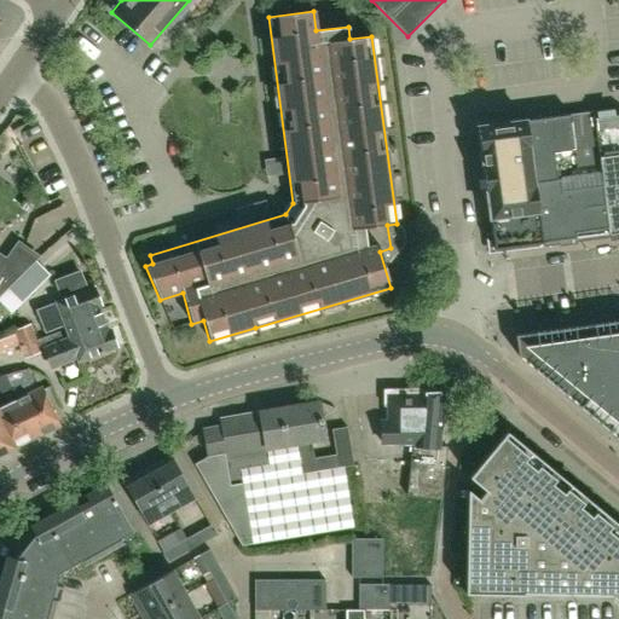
[(601,162),(611,233),(618,232),(618,106),(594,111),(601,162)]
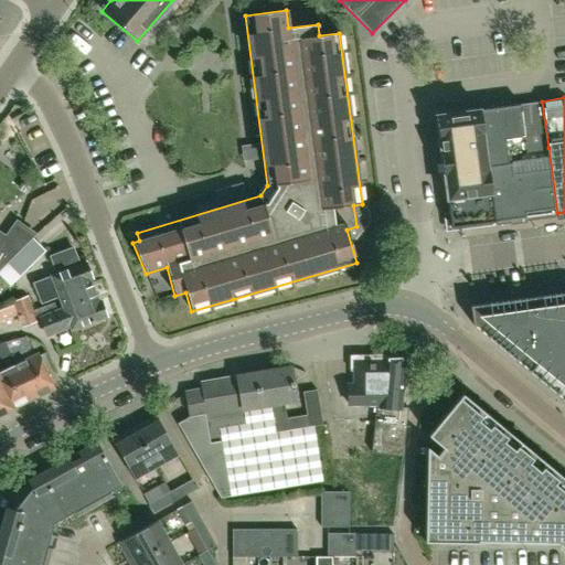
[(437,115),(451,228),(557,213),(548,148),(542,102),(437,115)]
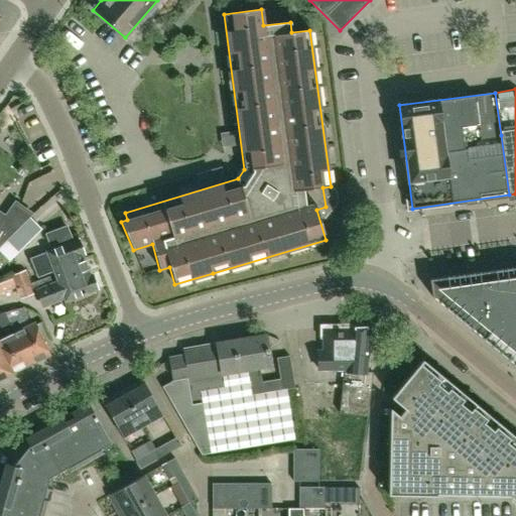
[(0,248),(30,218),(16,208),(0,230),(0,248)]
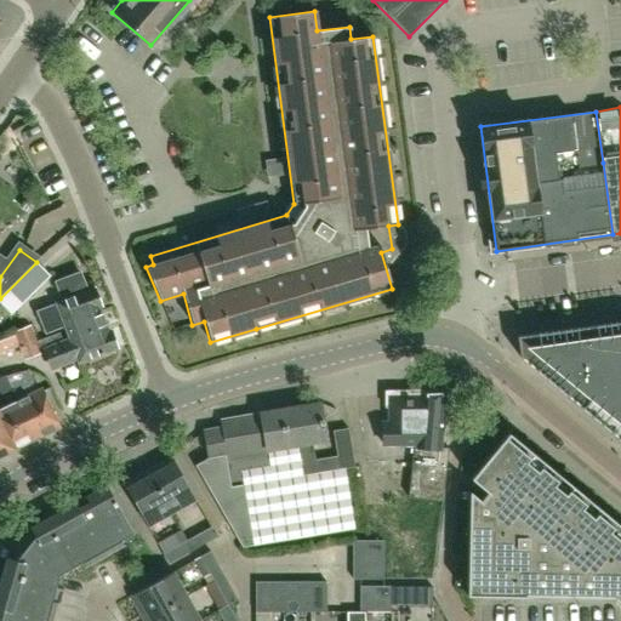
[(84,319),(102,312),(100,307),(102,306),(96,289),(89,291),(81,273),(57,281),(64,300),(38,311),(47,334),(64,328),(69,340),(90,332),(84,319)]
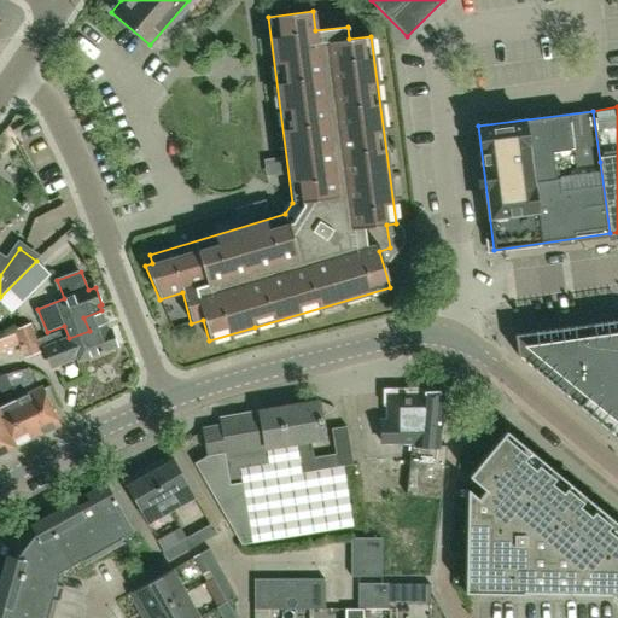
[(64,340),(45,348),(52,368),(77,359),(79,361),(117,347),(111,330),(109,330),(101,310),(83,318),(89,331),(69,338),(64,340)]
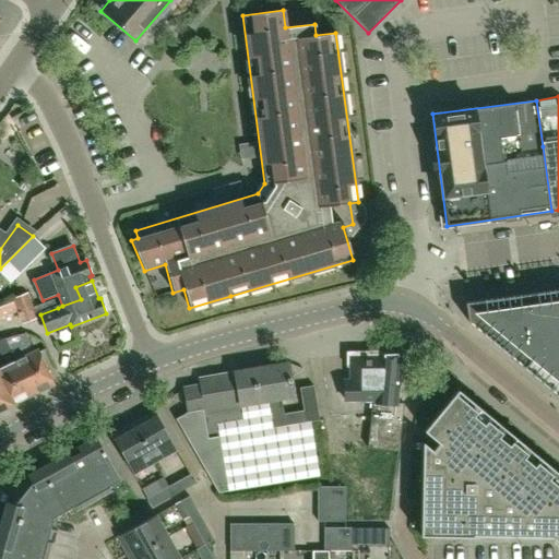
[(523,363),(521,366),(550,390),(551,388),(551,387),(558,378),(558,288),(534,293),(535,305),(521,307),(519,295),(483,300),(486,326),(483,331),(480,332),(515,361),(518,359),(523,363)]
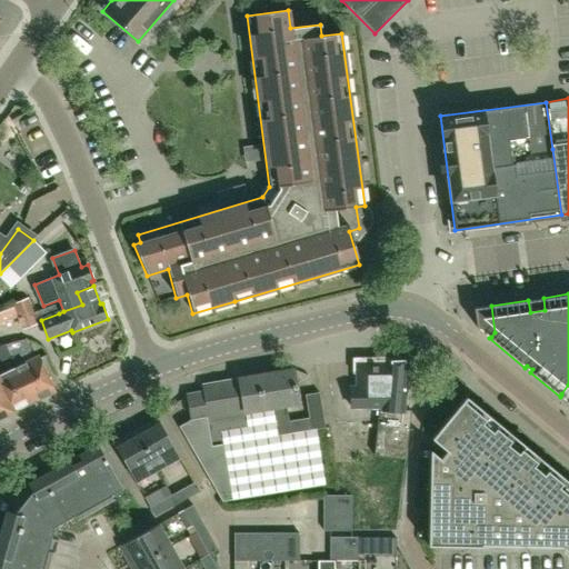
[(21,318),(36,312),(30,299),(17,305),(21,318)]
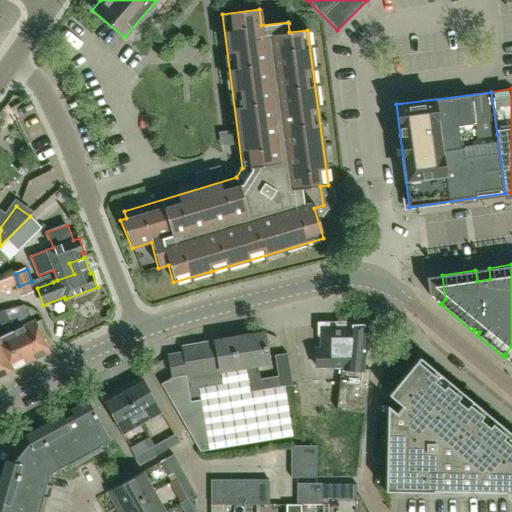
[(50,274),(32,281),(35,289),(37,288),(53,282),(50,274)]
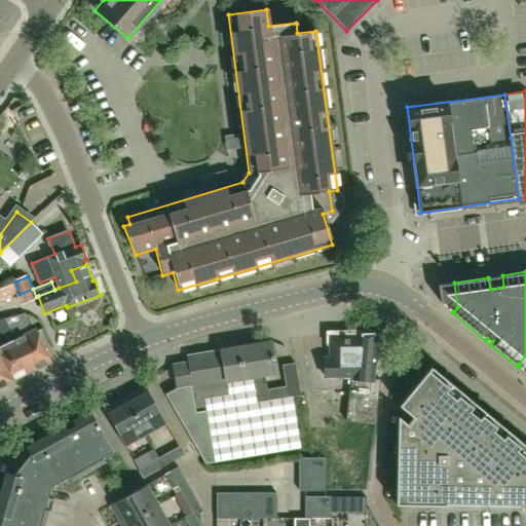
[(148,296),(162,296),(161,283),(148,284),(148,296)]
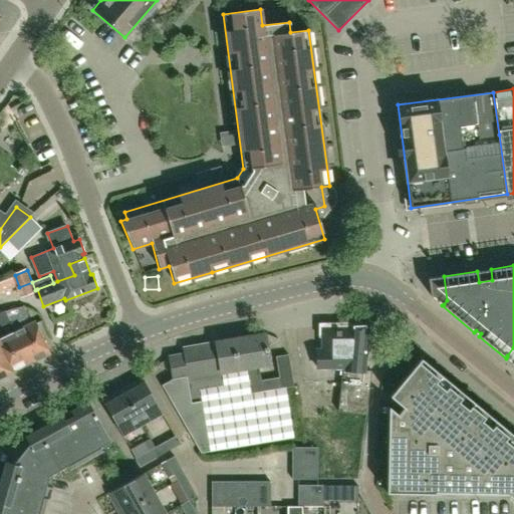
[(13,277),(0,282),(0,292),(16,286),(13,277)]
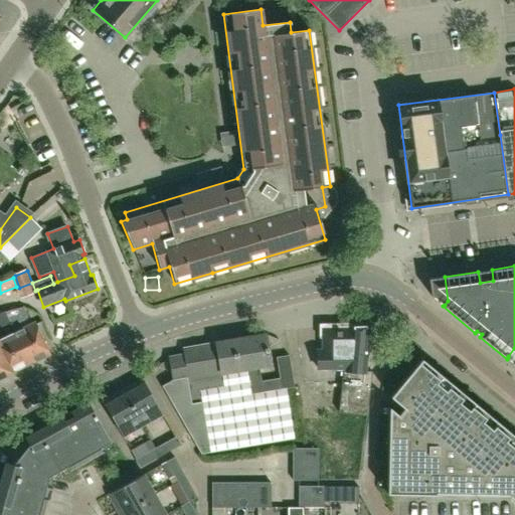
[(35,291),(32,283),(19,288),(23,299),(36,294),(35,291)]
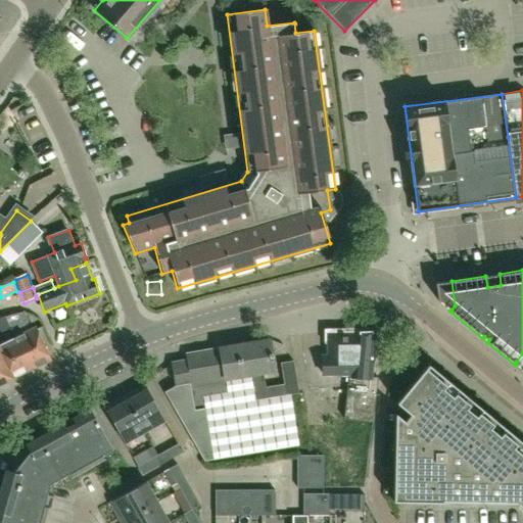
[(11,329),(15,338),(31,369),(50,360),(36,329),(22,335),(17,326),(29,322),(25,313),(6,318),(11,329)]
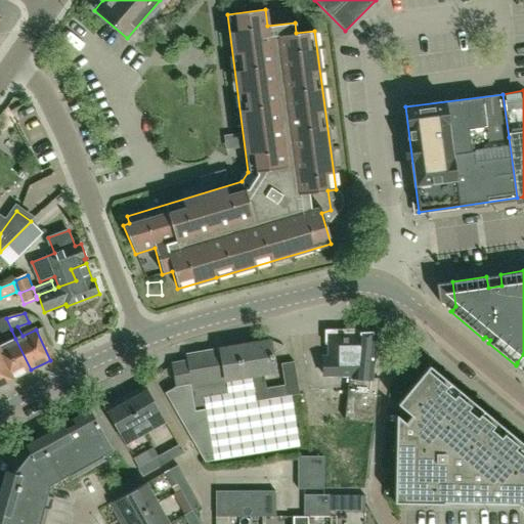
[(6,318),(0,319),(0,333),(0,335),(11,330),(6,318)]
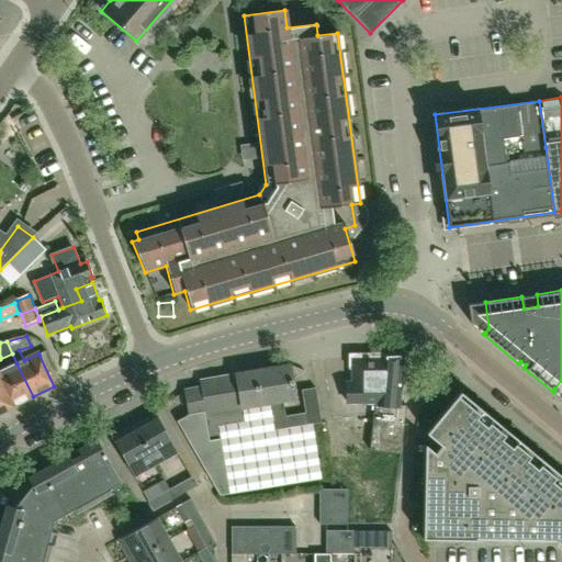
[(406,406),(400,405),(404,356),(353,358),(352,384),(346,384),(346,403),(367,403),(367,406),(374,406),(370,451),(401,454),(406,406)]
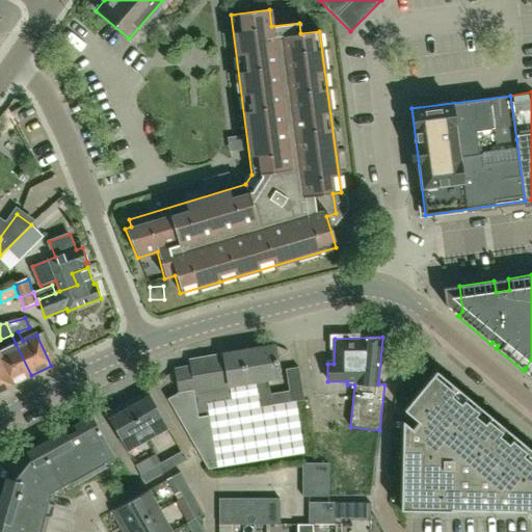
[(0,358),(12,384),(31,375),(16,344),(0,351),(0,358)]
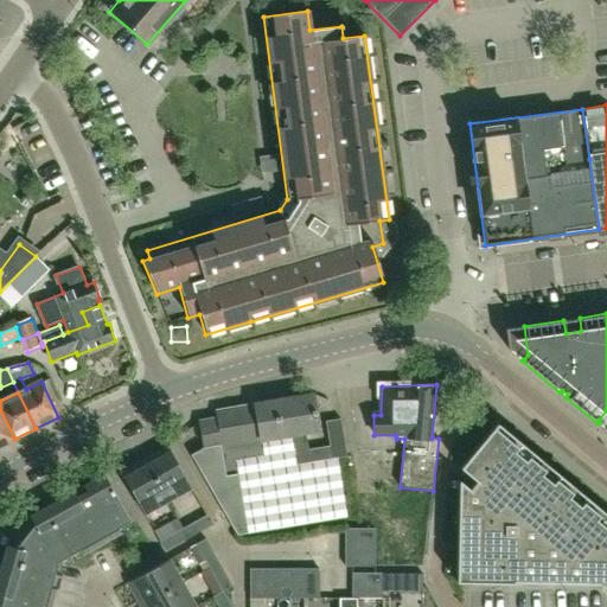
[(250,536),(352,521),(343,462),(336,464),(333,447),(301,452),(299,438),(323,433),(317,395),(199,413),(211,486),(230,483),(232,498),(244,497),(250,536)]
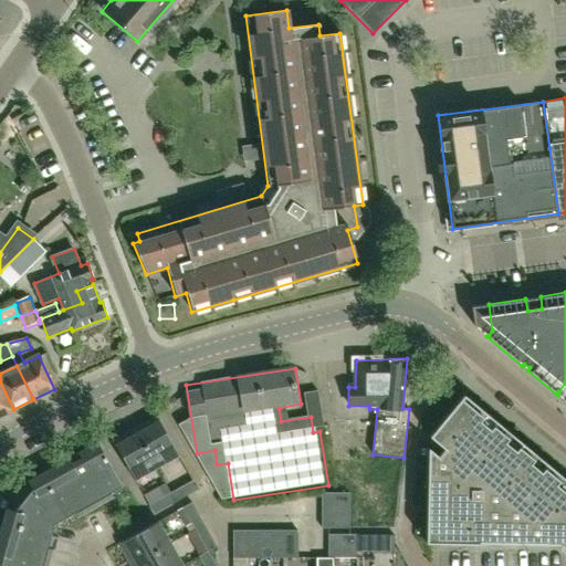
[(0,415),(13,409),(0,381),(0,415)]
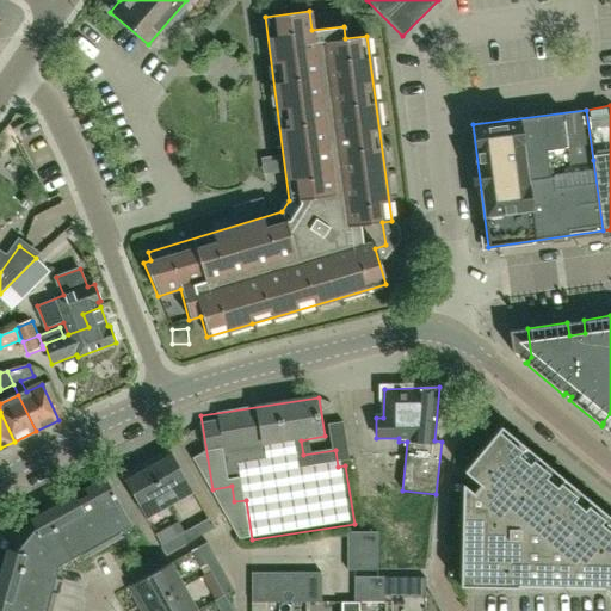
[(334,425),(339,460),(351,457),(346,423),(334,425)]
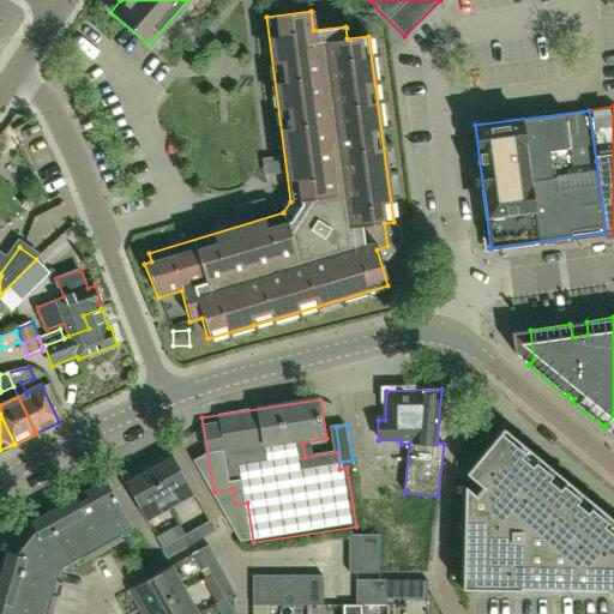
[(462,589),(497,590),(521,590),(521,589),(607,591),(613,596),(613,533),(613,535),(603,527),(611,518),(593,504),(585,512),(576,504),(583,495),(565,480),(558,489),(548,481),(555,473),(537,457),(530,465),(521,458),(528,450),(503,428),(465,474),(481,487),(475,494),(464,486),(462,589)]
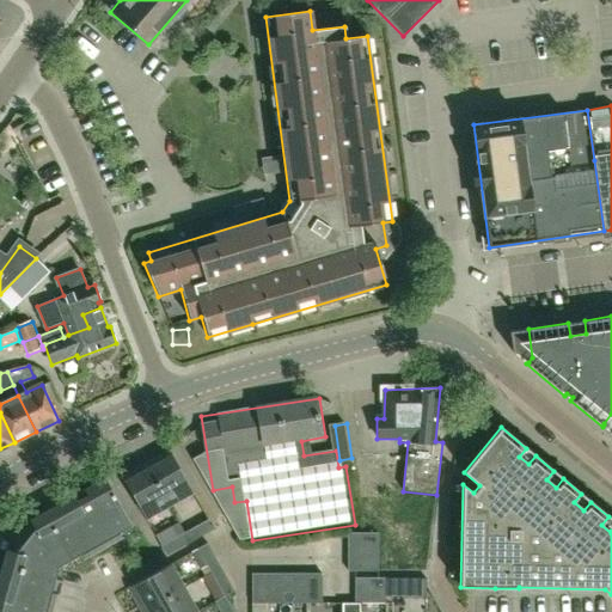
[(171,451),(147,464),(171,507),(195,493),(171,451)]
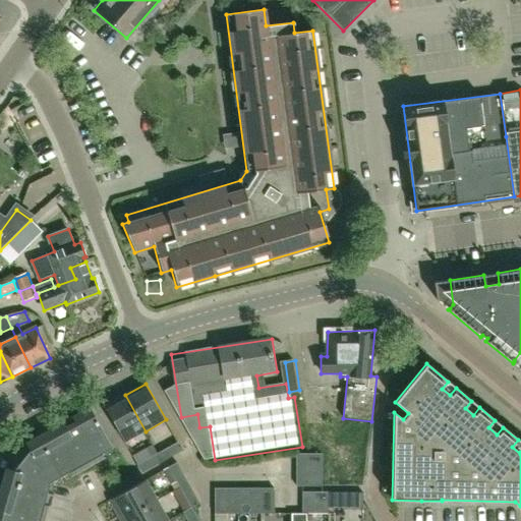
[(146,431),(125,395),(105,406),(126,443),(146,431)]
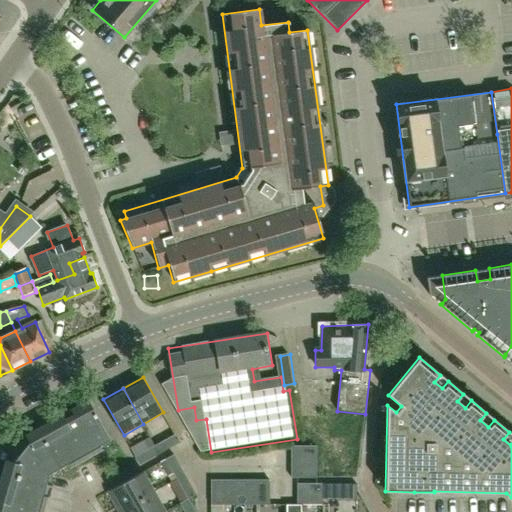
[(69,430),(85,459),(101,450),(99,446),(110,440),(88,402),(71,412),(78,425),(69,430)]
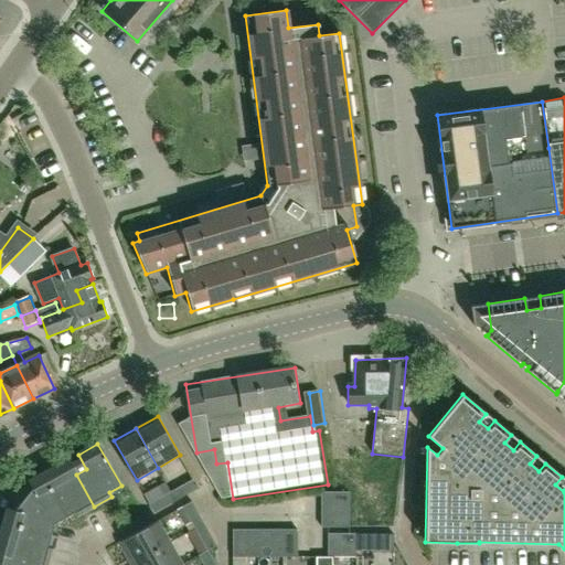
[(41,476),(64,518),(75,512),(76,515),(94,507),(76,475),(66,480),(62,470),(72,465),(66,455),(55,461),(59,466),(41,476)]
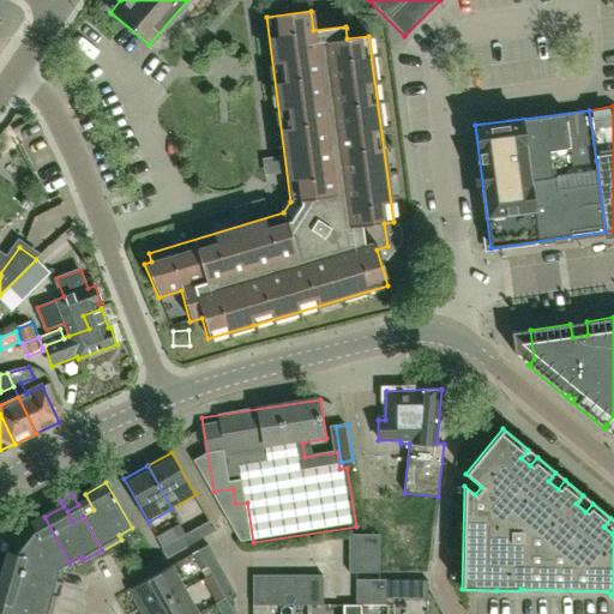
[(5,570),(55,584),(60,567),(70,563),(44,517),(31,524),(32,524),(36,533),(18,557),(10,554),(5,570)]
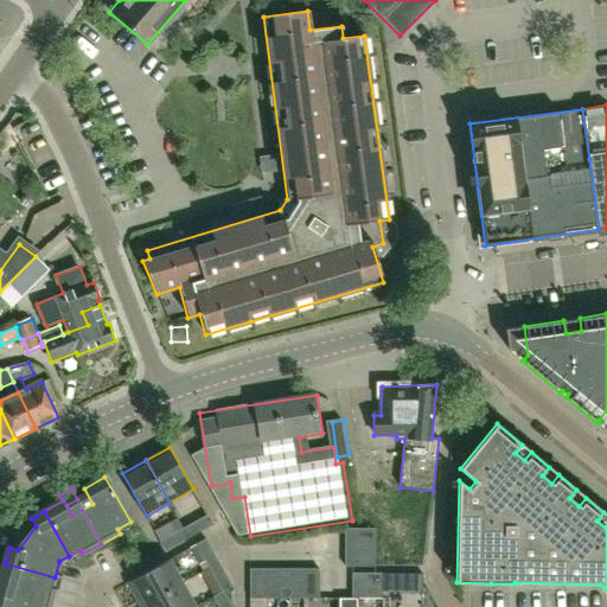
[(186,529),(190,537),(197,534),(213,524),(209,517),(186,529)]
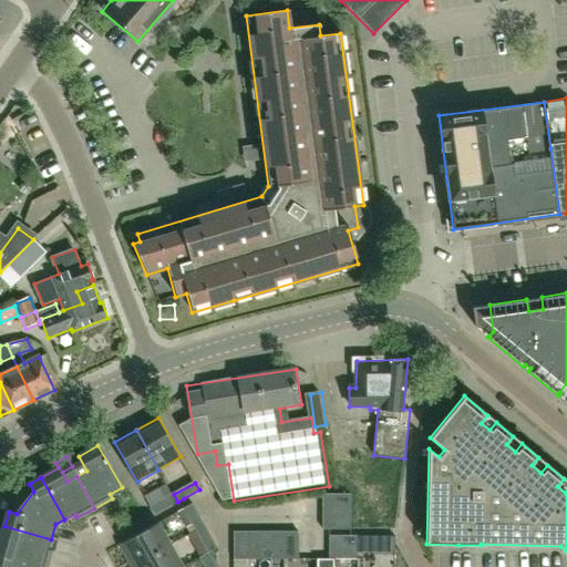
[(177,502),(174,494),(167,498),(151,507),(155,514),(171,505),(177,502)]
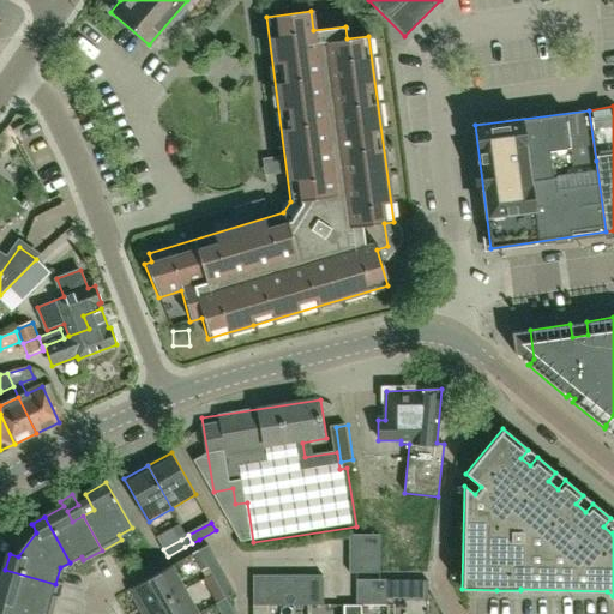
[(350,548),(379,549),(379,536),(350,536),(350,548)]
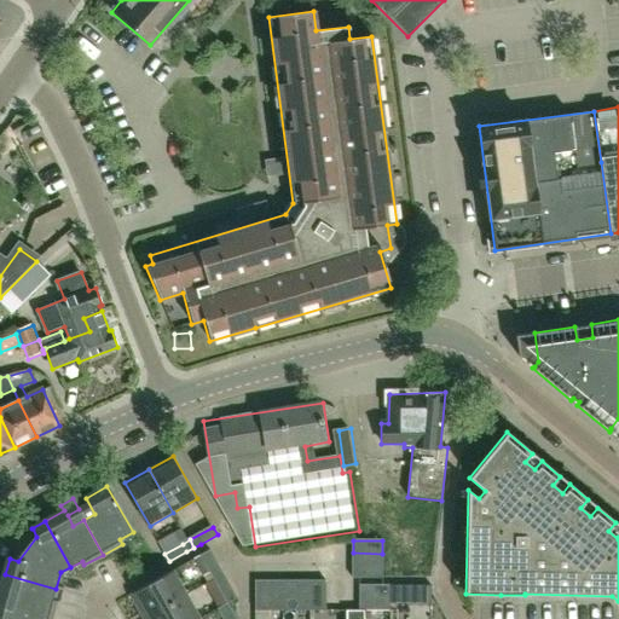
[(215,577),(224,572),(210,550),(195,559),(207,582),(215,577)]
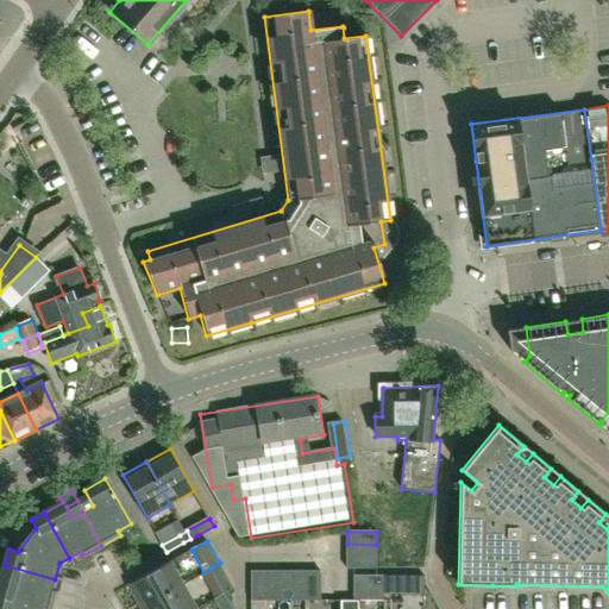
[(376,545),(347,544),(347,557),(376,557),(376,545)]
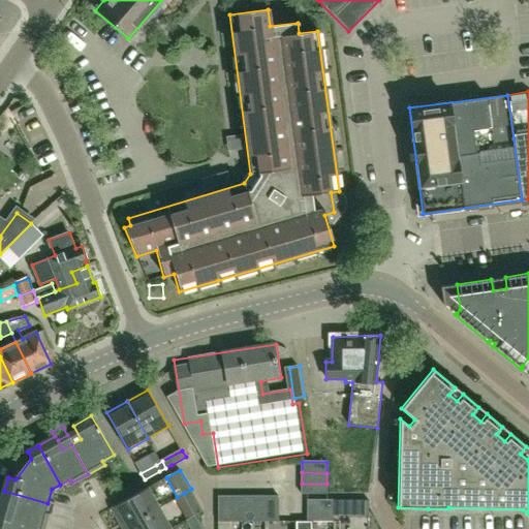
[(327,484),(302,484),(301,494),(327,494),(327,484)]
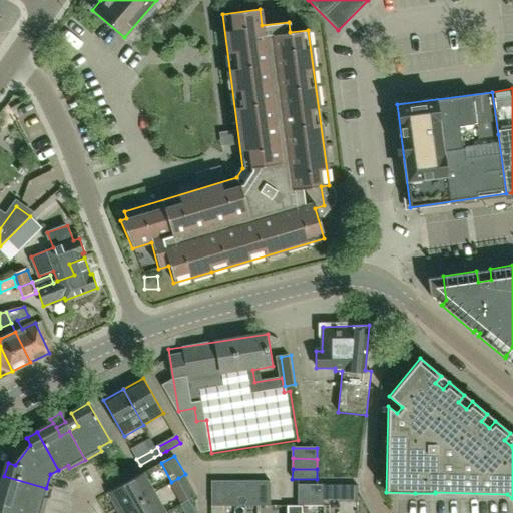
[(119,512),(156,492),(145,472),(108,493),(119,512)]
